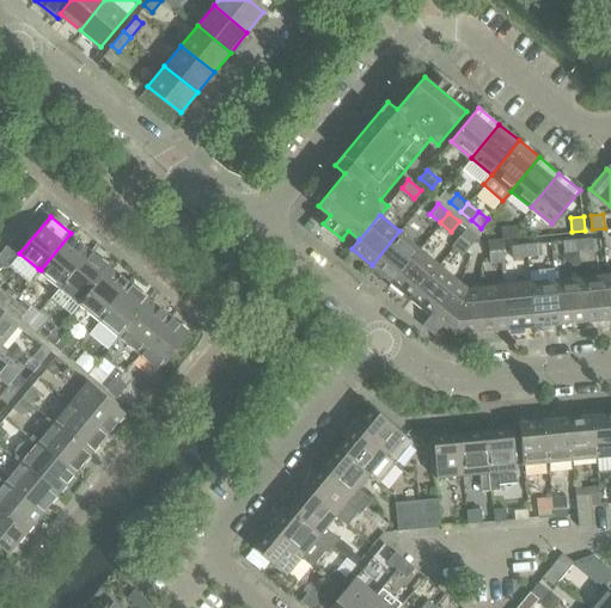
[(505,226),(506,238),(507,237),(520,235),(520,225),(505,226)]
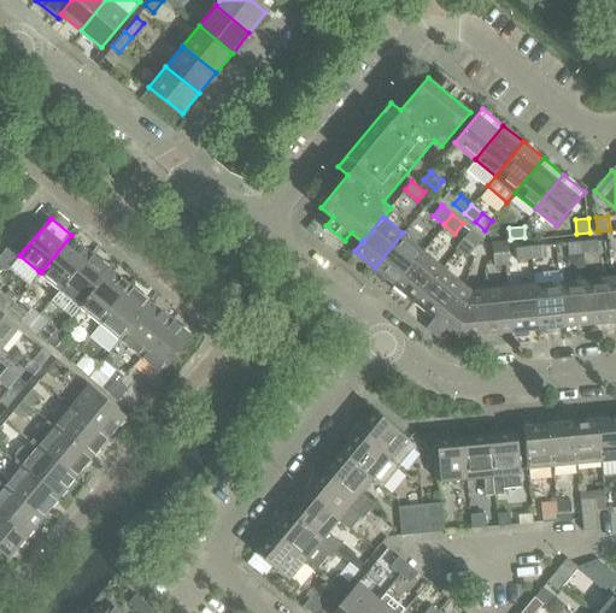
[(471,229),(464,237),(474,246),(481,237),(471,229)]
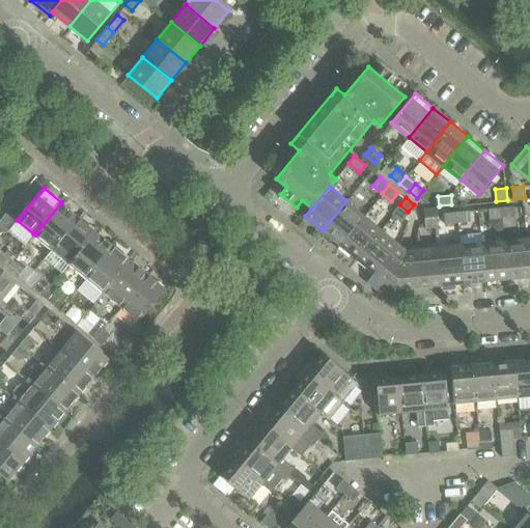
[(364,215),(346,200),(323,230),(339,245),(364,215)]
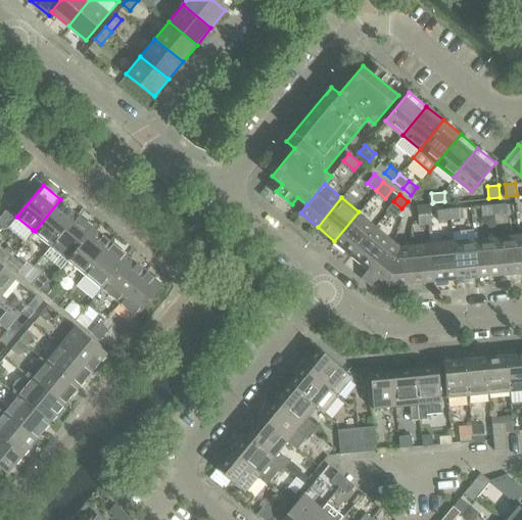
[(78,214),(60,199),(35,231),(51,245),(78,214)]
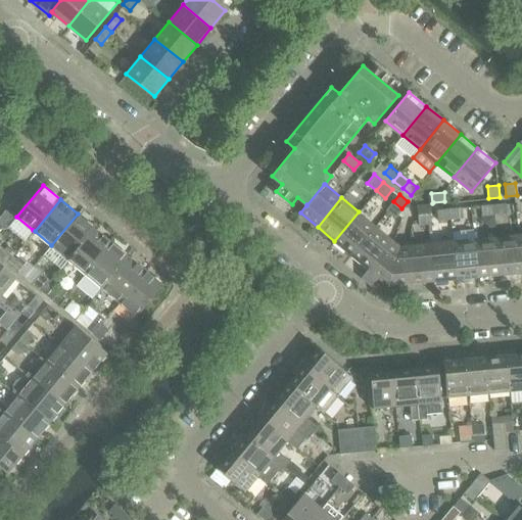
[(401,208),(393,201),(388,208),(396,215),(401,208)]
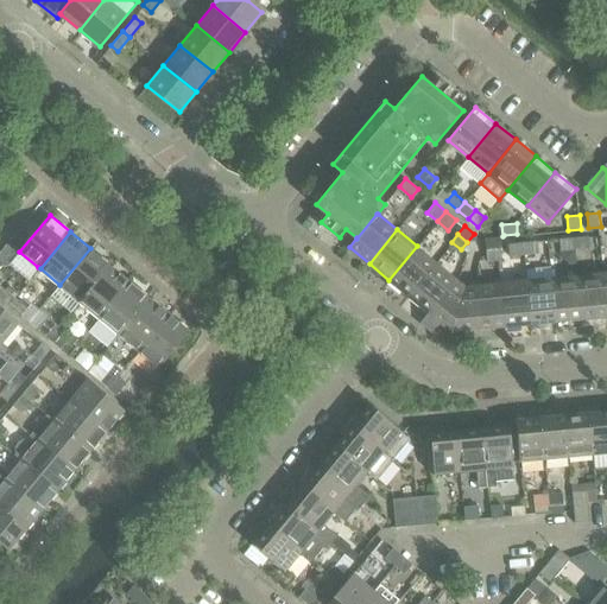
[(486,237),(486,248),(505,246),(504,235),(503,236),(486,237)]
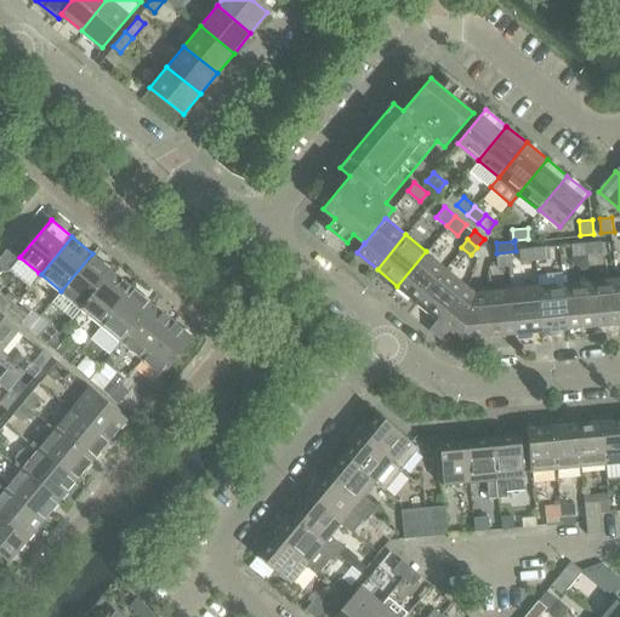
[(601,240),(586,241),(587,255),(602,253),(601,240)]
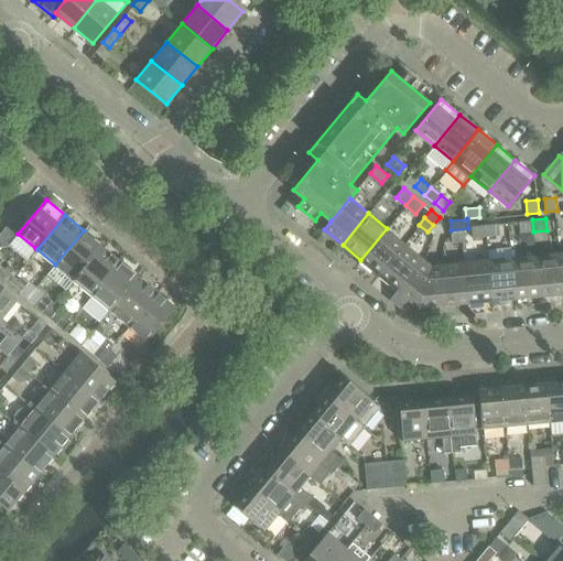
[(521,233),(533,232),(532,219),(520,222),(521,233)]
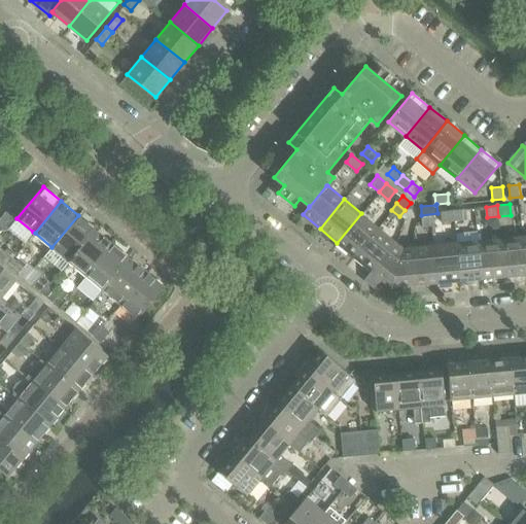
[(467,208),(453,210),(454,220),(468,219),(467,208)]
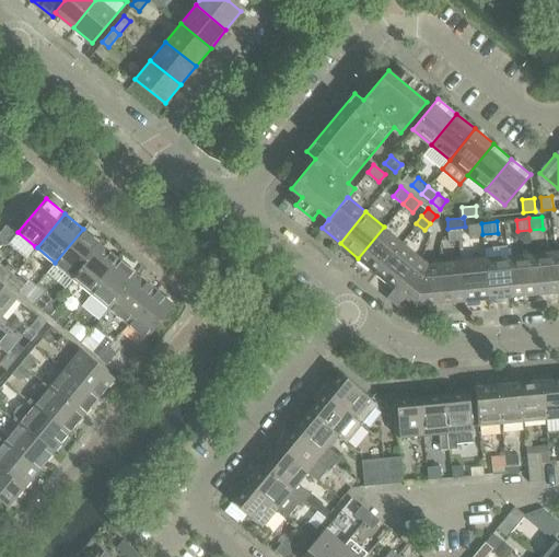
[(472,235),(482,234),(481,223),(470,224),(472,235)]
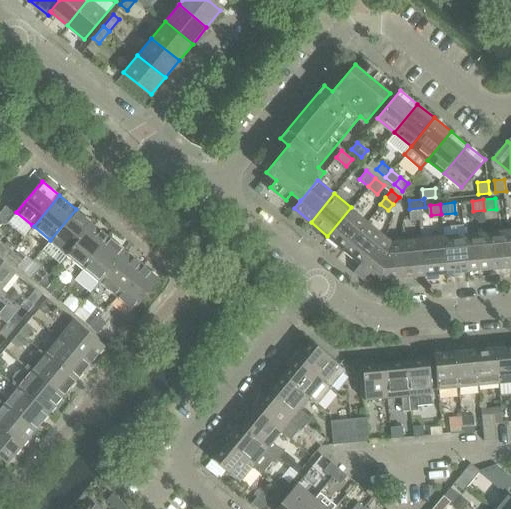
[(367,221),(351,207),(327,236),(344,249),(367,221)]
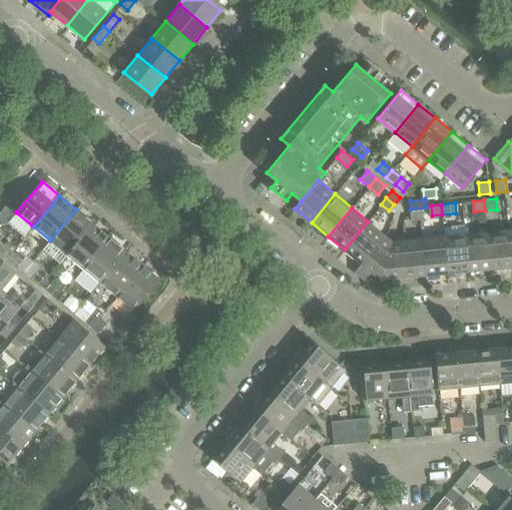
[(427,216),(426,207),(410,209),(411,218),(427,216)]
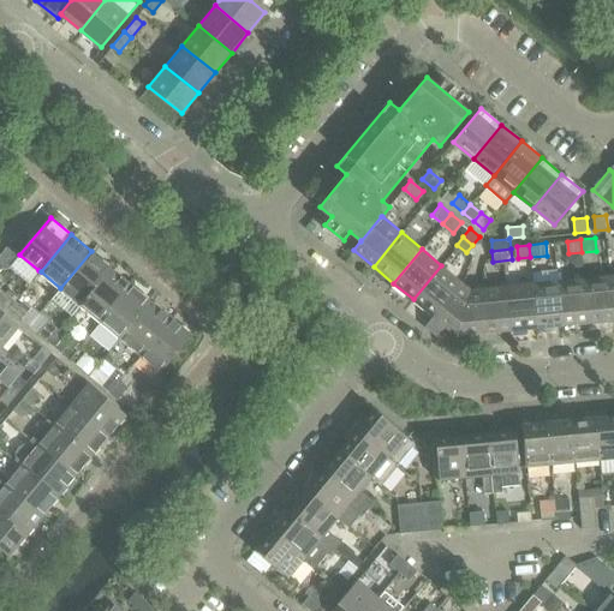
[(91,251),(60,288),(53,298),(72,313),(81,304),(111,267),(91,251)]
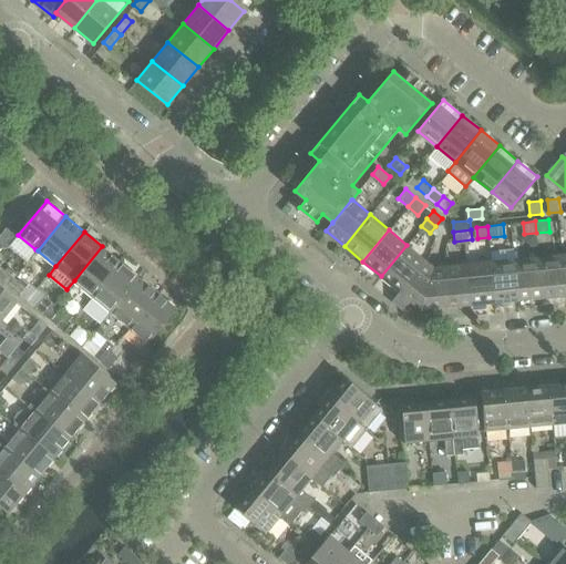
[(18,235),(9,245),(27,259),(35,249),(18,235)]
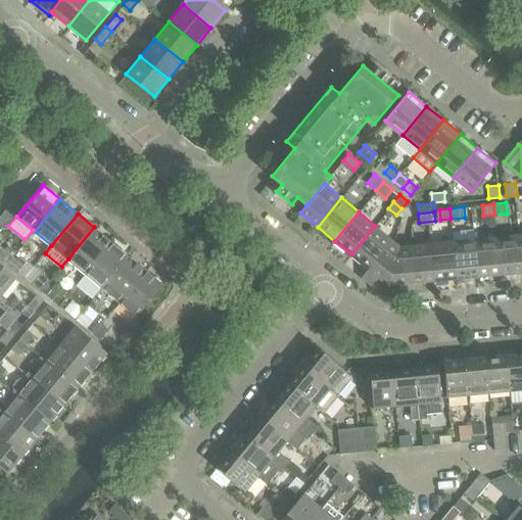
[(392,239),(375,226),(351,254),(368,269),(369,269),(392,239)]
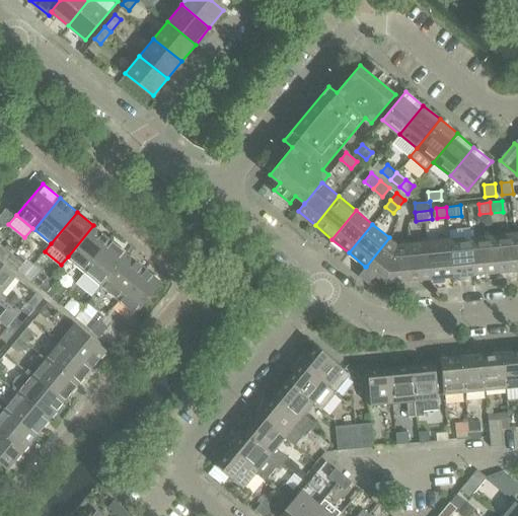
[(111,239),(93,225),(68,256),(84,271),(111,239)]
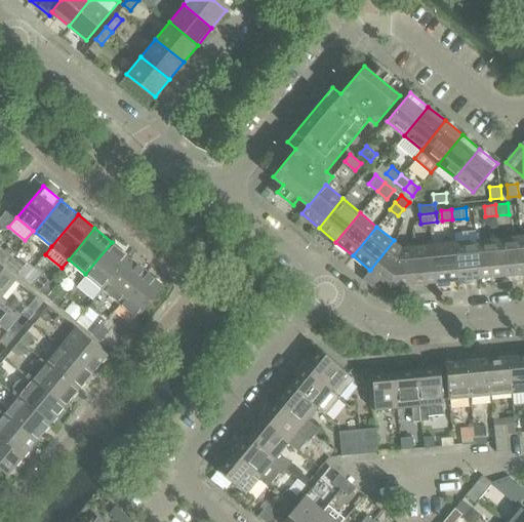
[(502,275),(523,273),(523,261),(521,235),(498,237),(502,275)]
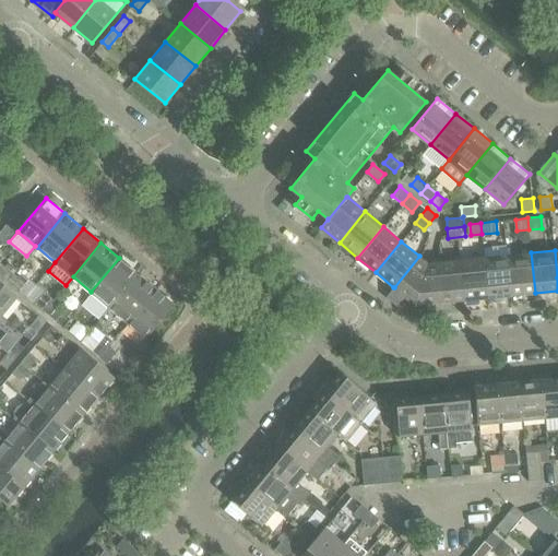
[(511,295),(535,293),(531,252),(508,255),(511,295)]
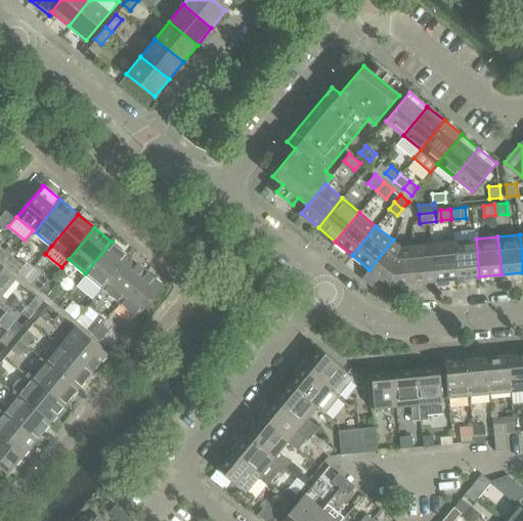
[(458,278),(479,276),(476,239),(453,241),(458,278)]
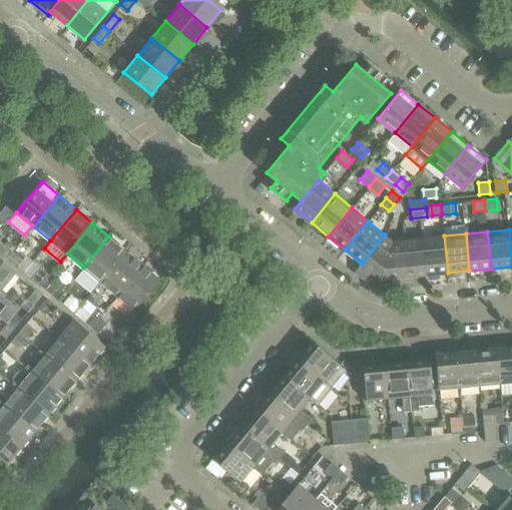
[(371,272),(381,279),(392,240),(385,234),(362,264),(361,264),(355,271),(365,279),(371,272)]
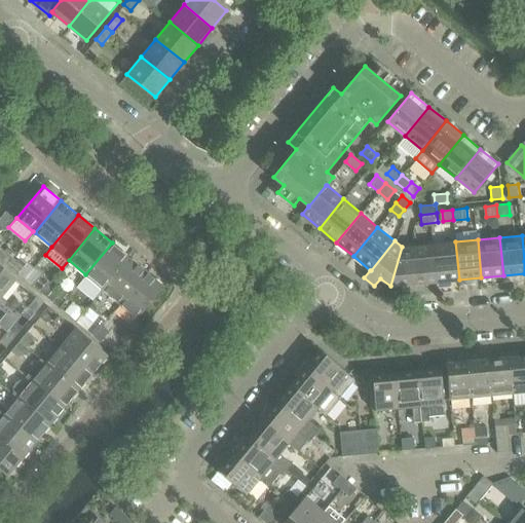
[(437,282),(459,279),(455,241),(434,244),(437,282)]
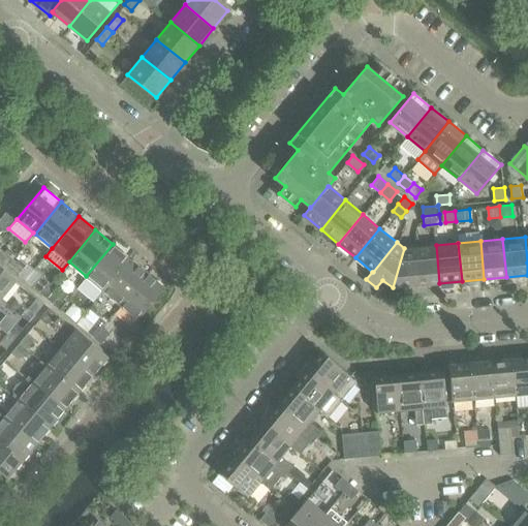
[(130,258),(113,244),(86,276),(103,290),(130,258)]
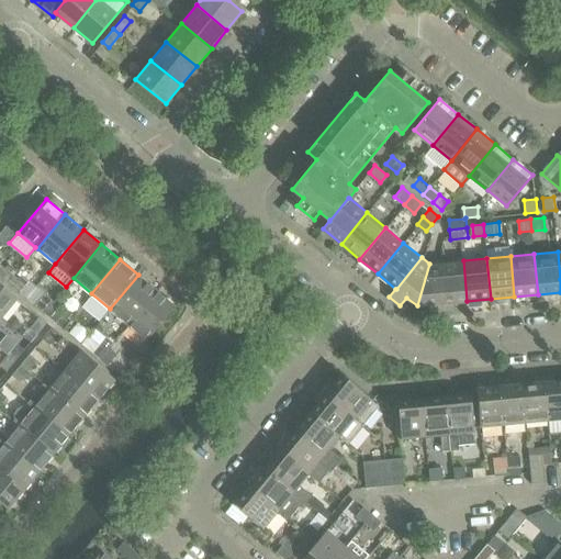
[(463,260),(439,263),(444,303),(445,303),(467,301),(463,260)]
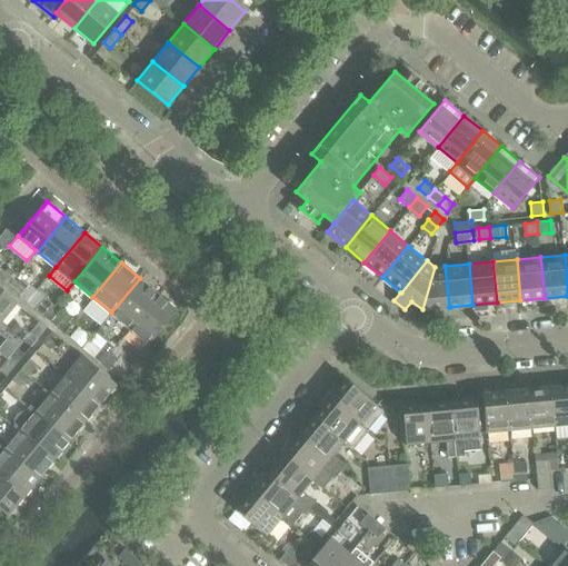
[(0,277),(9,286),(16,278),(0,266),(0,277)]
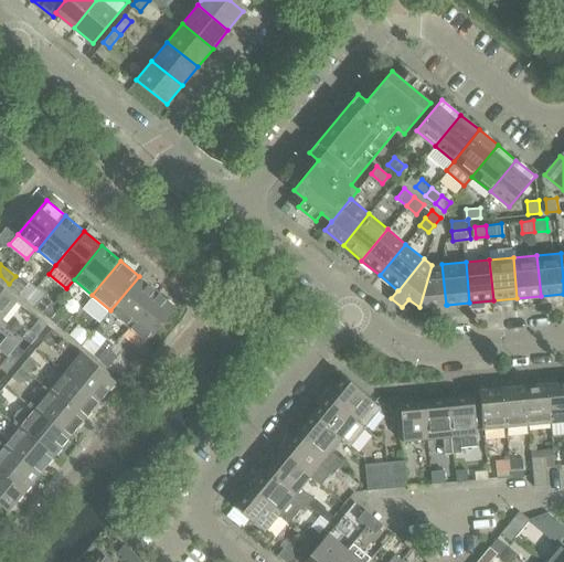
[(442,264),(432,265),(419,307),(432,306),(433,317),(448,316),(447,305),(446,305),(442,264)]
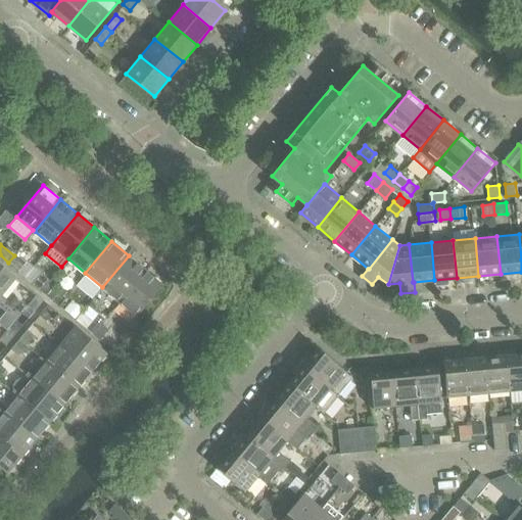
[(24,263),(14,255),(8,263),(17,270),(24,263)]
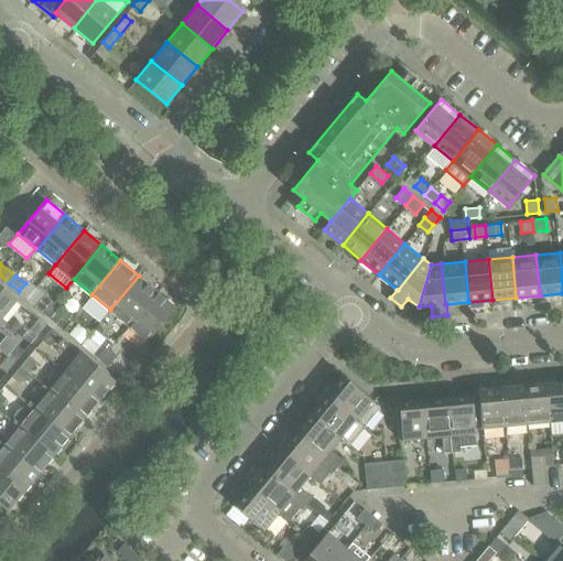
[(157,290),(139,276),(110,310),(129,325),(157,290)]
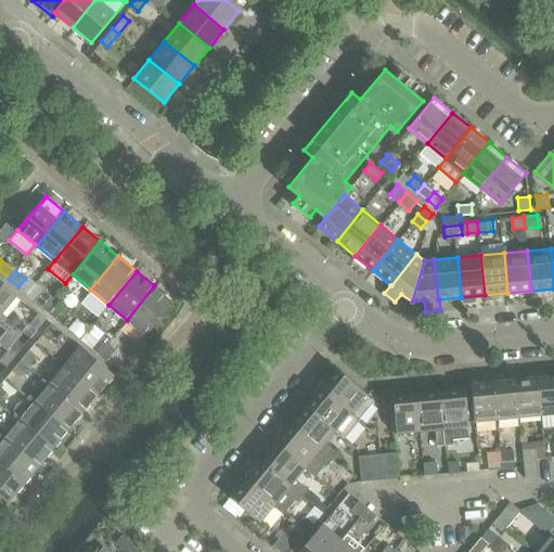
[(25,279),(18,286),(27,293),(37,281),(29,276),(26,280),(25,279)]
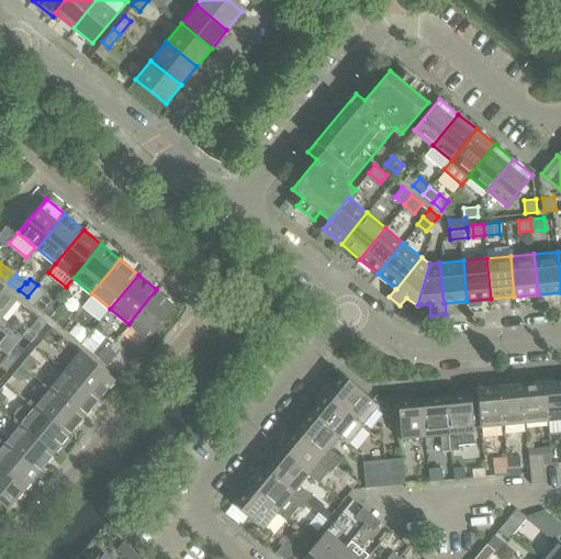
[(0,282),(0,315),(1,316),(18,298),(0,282)]
